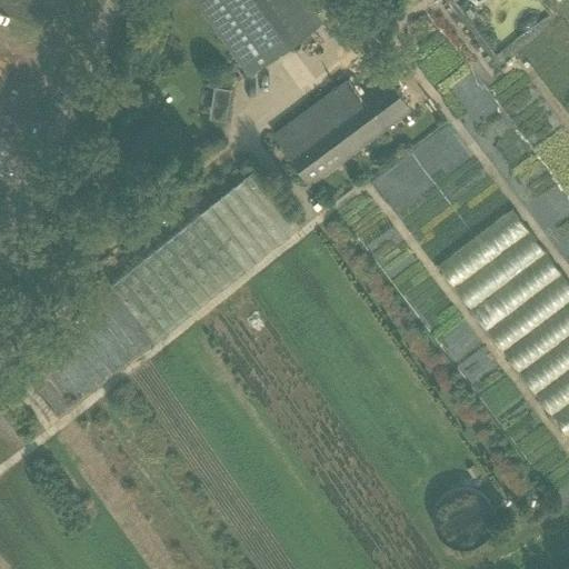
[(310,6),(306,0),(193,0),(249,76),(305,36),(292,19),(310,6)]
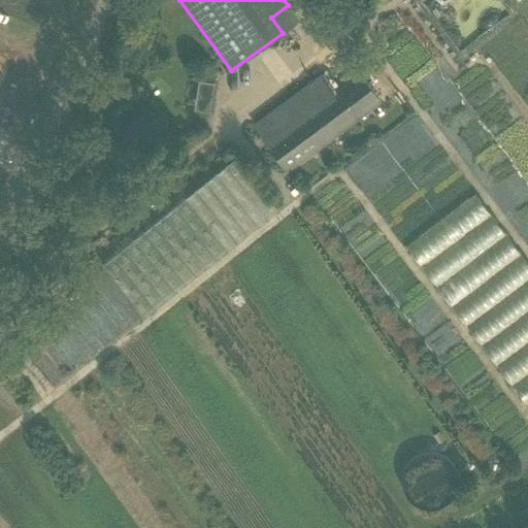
[(527,189),(392,14),(372,30),(527,230),(527,189)]
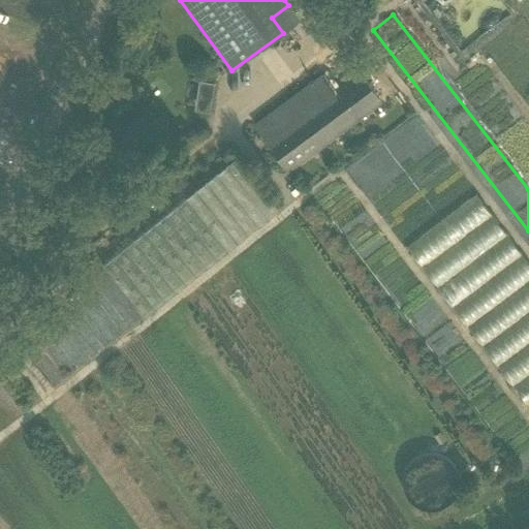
[(380,101),(361,73),(333,93),(321,76),(313,83),(312,82),(310,83),(311,85),(255,125),(288,169),(380,101)]
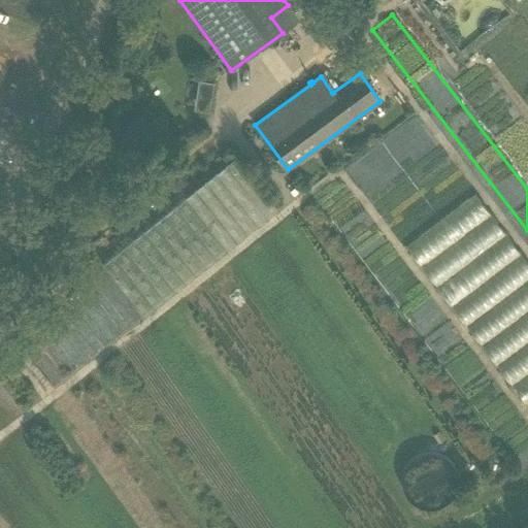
[(193,108),(210,111),(215,80),(197,78),(193,108)]
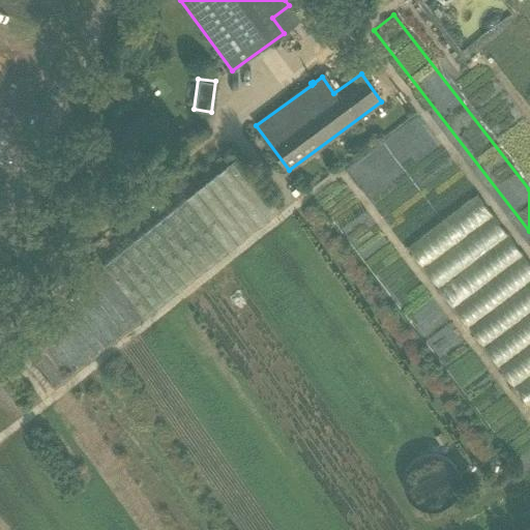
[(213,261),(278,209),(238,157),(101,265),(144,318),(160,304),(213,261)]
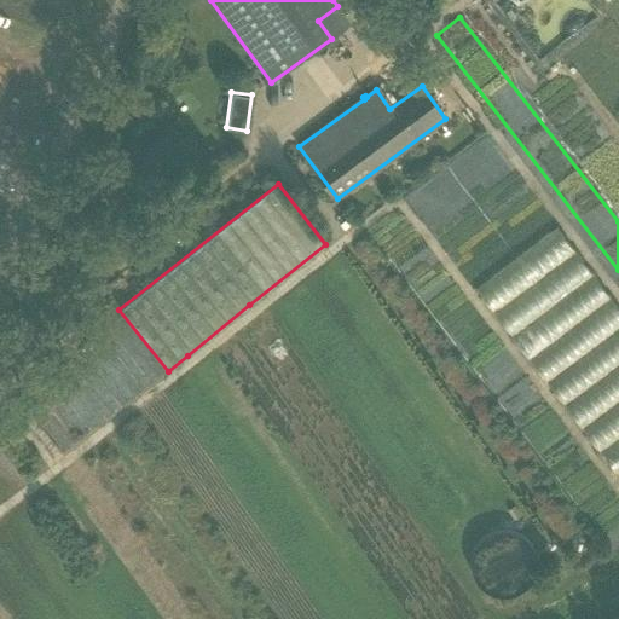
[(618,476),(618,310),(557,230),(478,290),(618,476)]
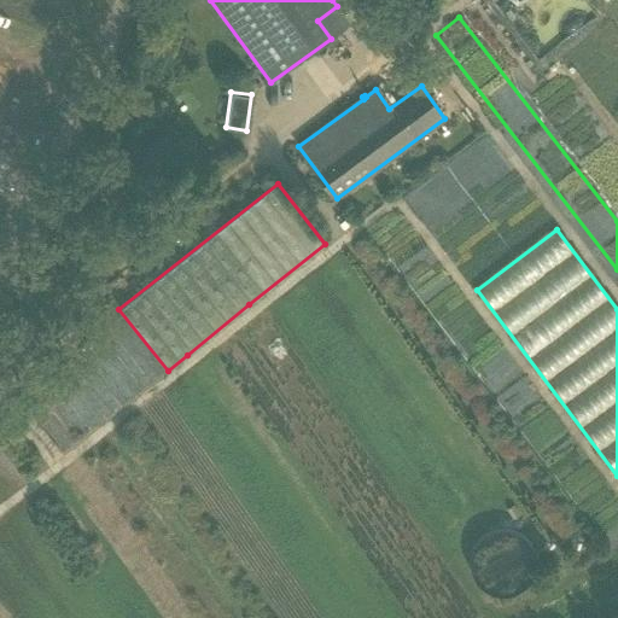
[(617,507),(420,249),(398,266),(614,549),(617,546),(617,507)]
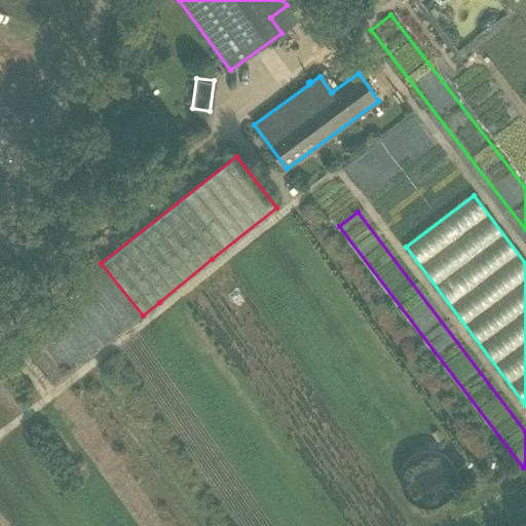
[(456,483),(456,477),(456,472),(454,465),(451,460),(448,456),(444,453),(438,450),(433,448),(425,448),(420,449),(415,451),(411,453),(406,458),(403,462),(401,467),(400,473),(400,478),(400,484),(403,490),(405,494),(409,498),(414,501),(419,503),(425,505),(430,505),(440,502),(445,499),(449,496),(454,488),(456,483)]
